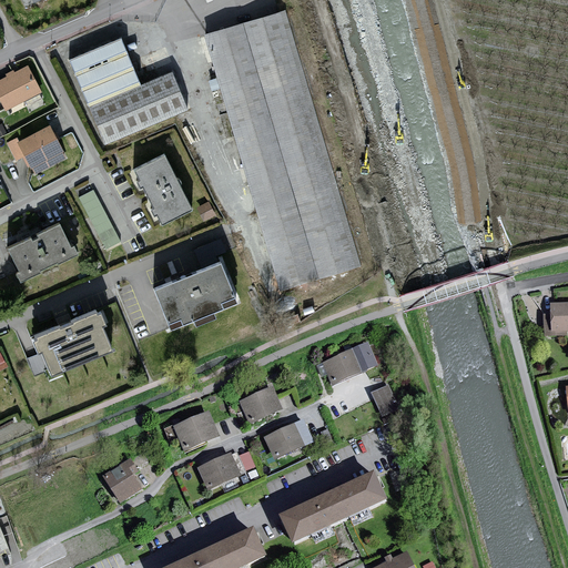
[(286,11),(205,34),(281,292),(362,269),(286,11)]
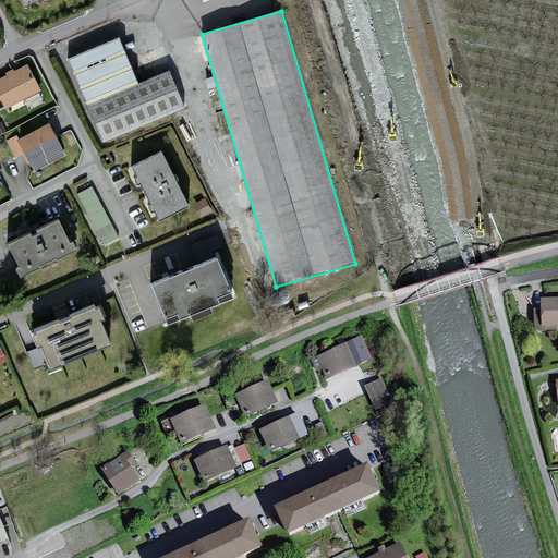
[(119,41),(72,61),(106,143),(187,109),(171,71),(136,85),(126,61),(119,41)]
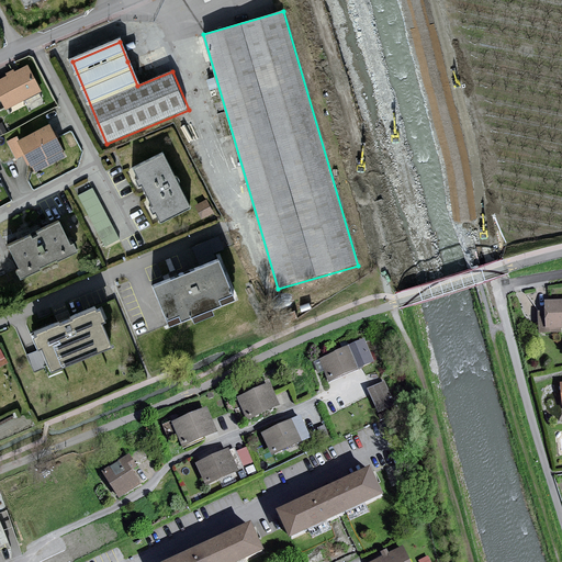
[(43,92),(30,66),(17,72),(14,69),(7,74),(8,76),(0,80),(0,99),(7,111),(43,92)]
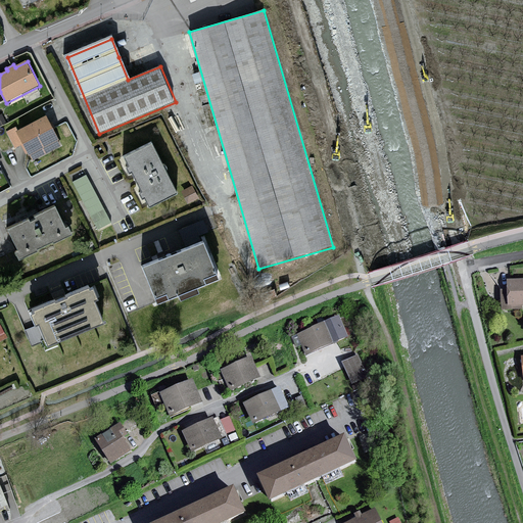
[(48,116),(17,132),(31,156),(49,148),(56,150),(62,147),(48,116)]
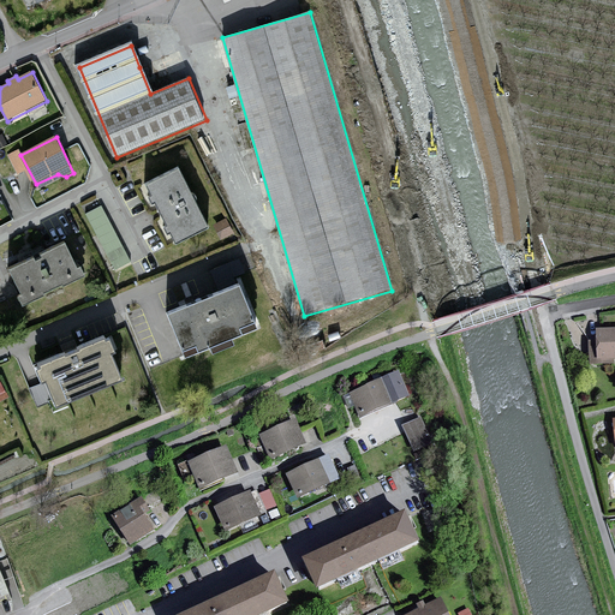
[(181,168),(149,184),(154,195),(150,197),(153,203),(157,201),(169,225),(166,226),(169,233),(173,232),(178,242),(209,226),(181,168)]
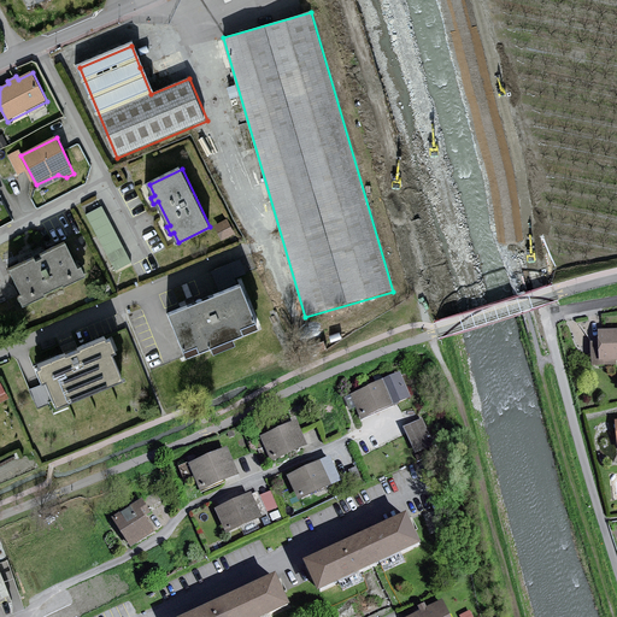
[(103,206),(86,216),(116,272),(133,264),(103,206)]
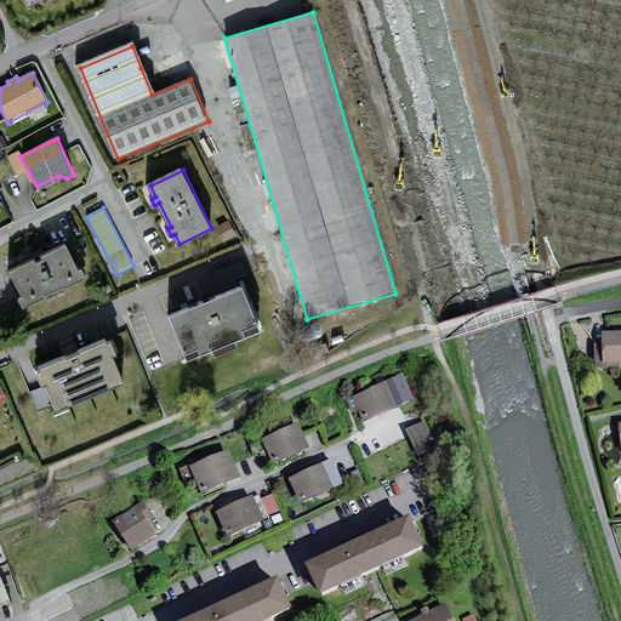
[(228,220),(215,227),(223,243),(237,235),(228,220)]
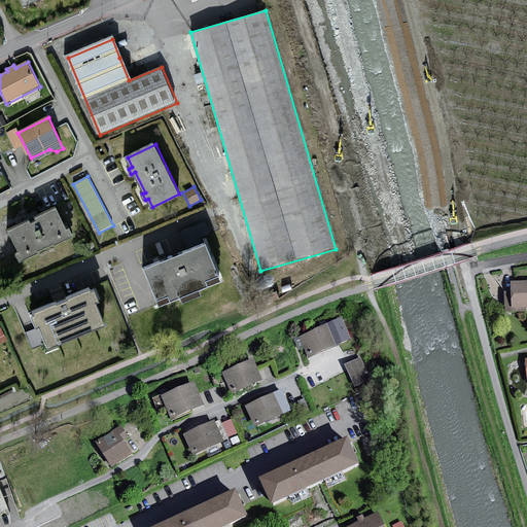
[(31,220),(10,231),(21,252),(16,254),(21,261),(40,253),(39,250),(56,243),(58,245),(75,237),(72,229),(68,230),(58,208),(36,218),(38,221),(33,223),(31,220)]
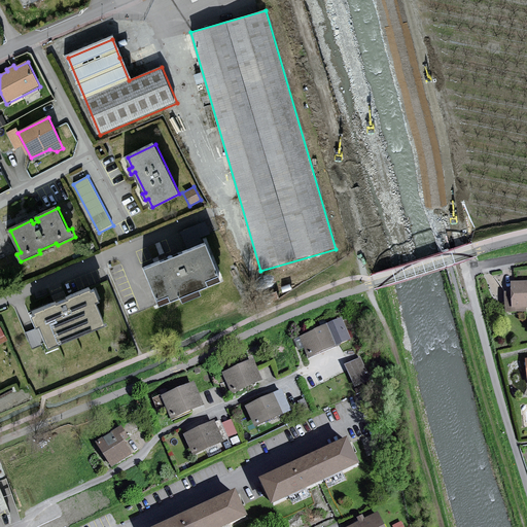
[(207,244),(145,268),(157,300),(169,295),(171,301),(209,286),(208,282),(220,277),(207,244)]
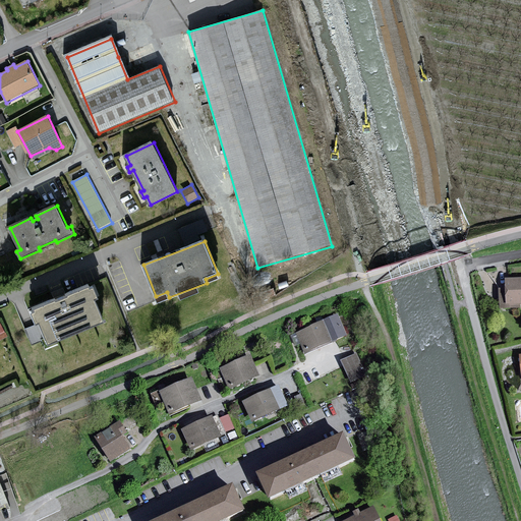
[(520,280),(508,281),(508,286),(500,286),(500,310),(520,309),(520,280)]
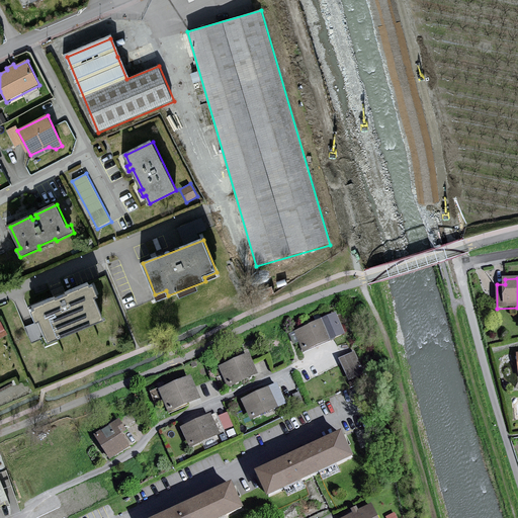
[(41,321),(50,342),(105,321),(96,296),(100,295),(95,283),(69,293),(71,296),(58,301),(57,298),(31,309),(36,322),(41,321)]
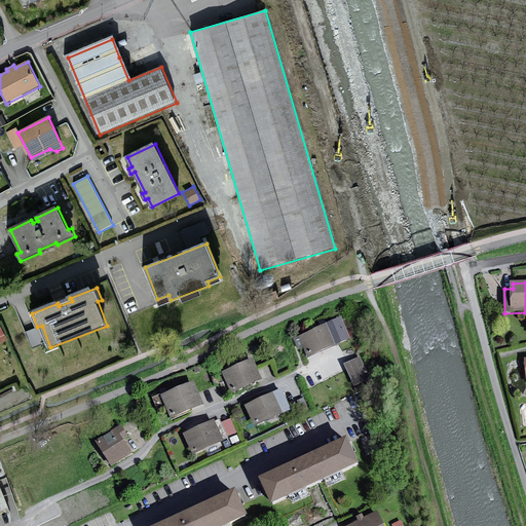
[(300,339),(309,361),(354,342),(345,321),(300,339)]
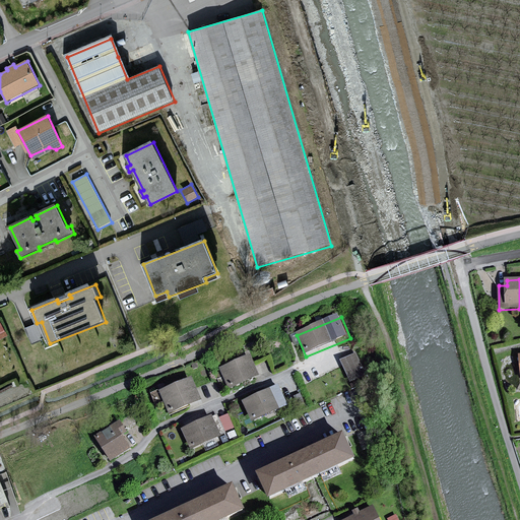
[(358,355),(342,363),(349,379),(365,372),(358,355)]
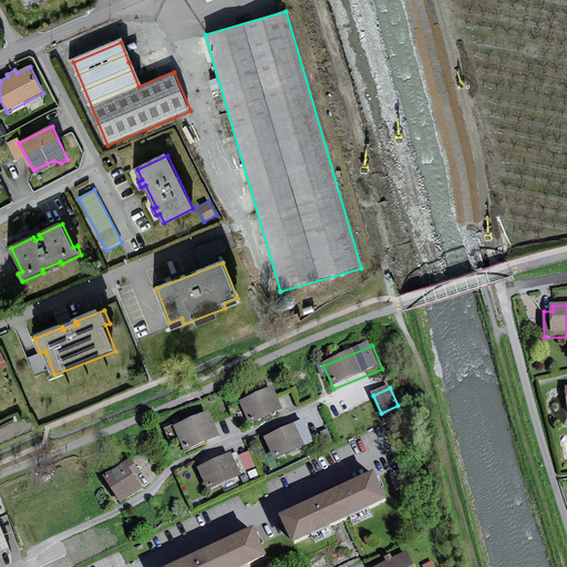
[(285,414),(276,390),(240,403),(250,428),(285,414)]
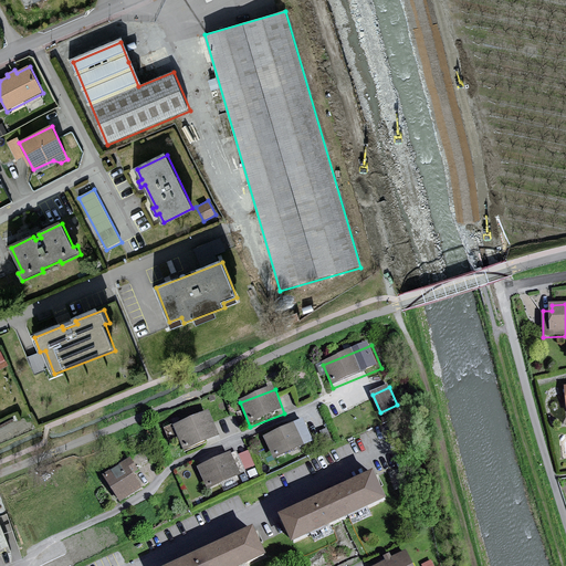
[(222,439),(212,415),(177,429),(176,427),(166,430),(171,443),(180,440),(186,454),(222,439)]
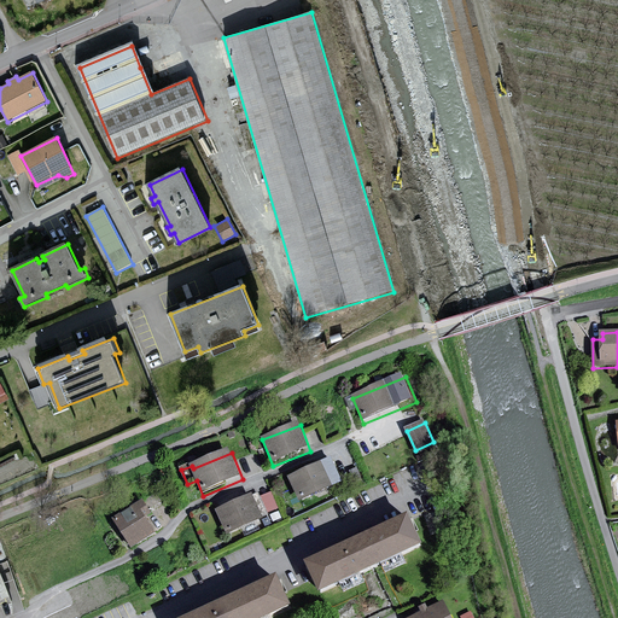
[(345,485),(333,461),(291,481),(303,506),(345,485)]
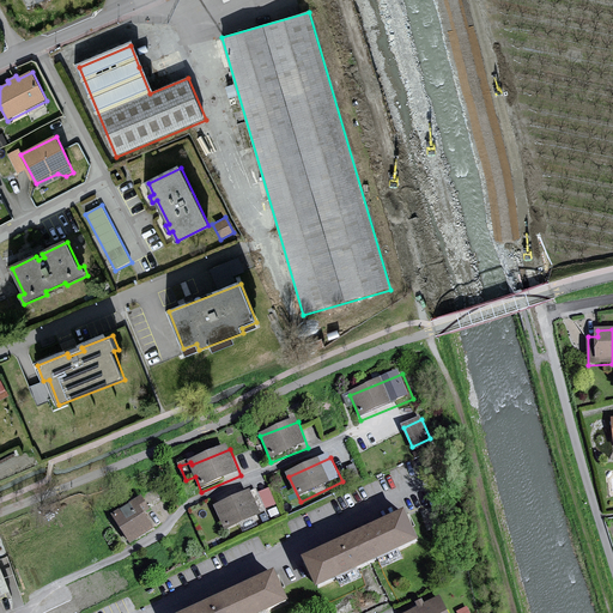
[(357,466),(347,469),(352,481),(363,477),(357,466)]
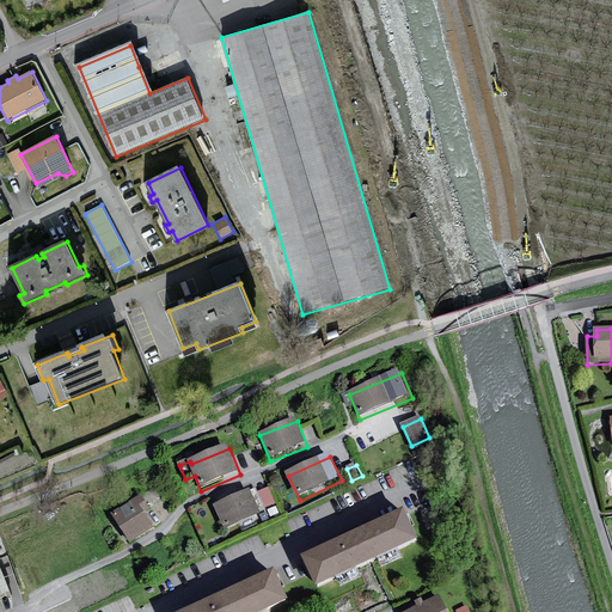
[(265,516),(255,491),(215,508),(226,533),(265,516)]
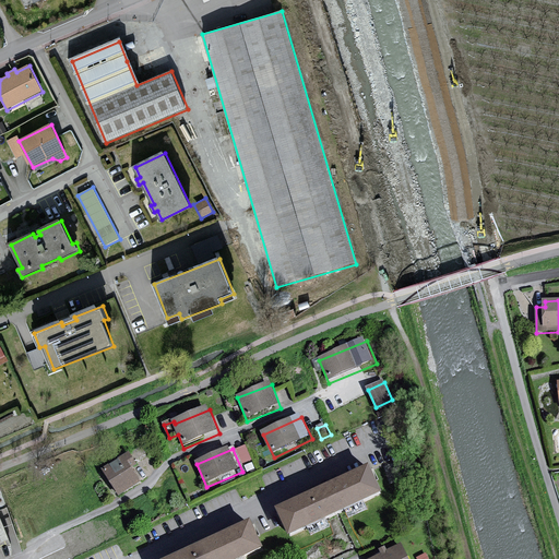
[(251,462),(248,452),(240,454),(244,464),(251,462)]
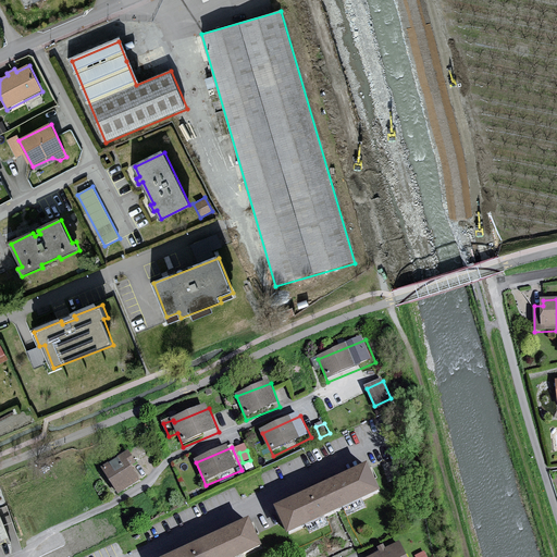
[(148,480),(132,455),(104,471),(121,497),(148,480)]
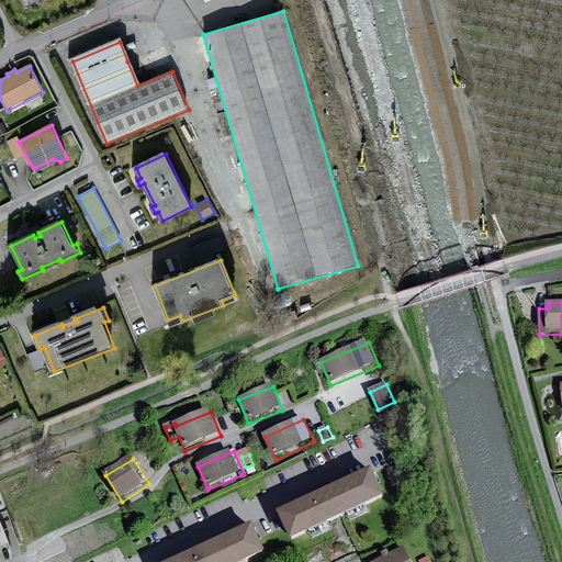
[(374,467),(279,509),(291,537),(386,494),(374,467)]
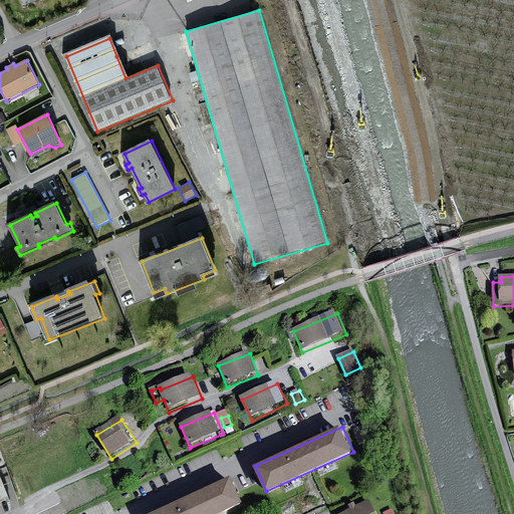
[(232,477),(149,513),(220,513),(244,503),(232,477)]
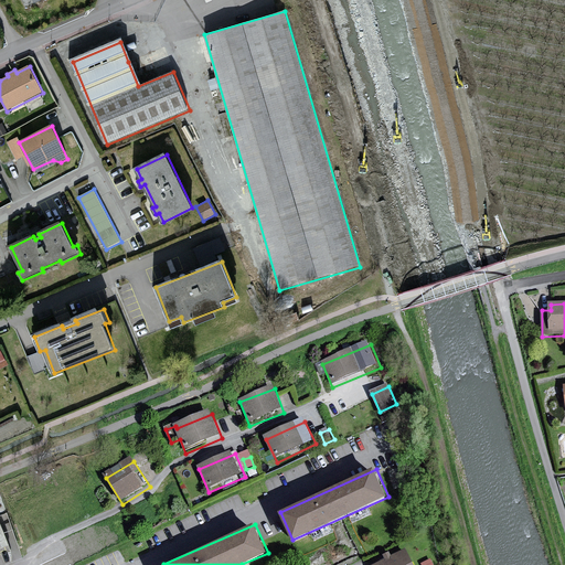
[(381,564),(414,564),(407,552),(394,558),(392,555),(385,558),(387,562),(381,564)]
